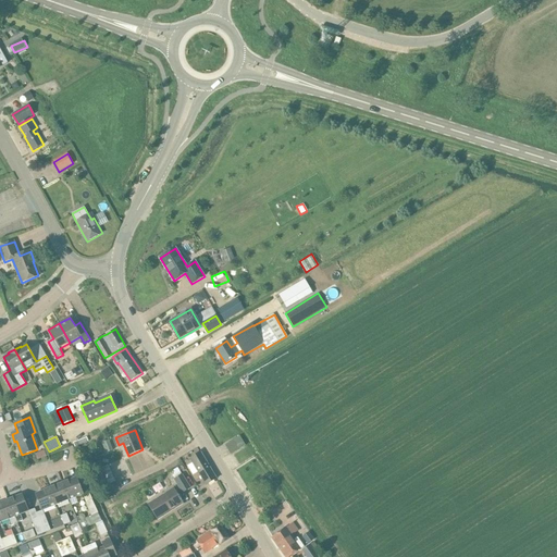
[(246,445),(239,436),(225,446),(231,455),(246,445)]
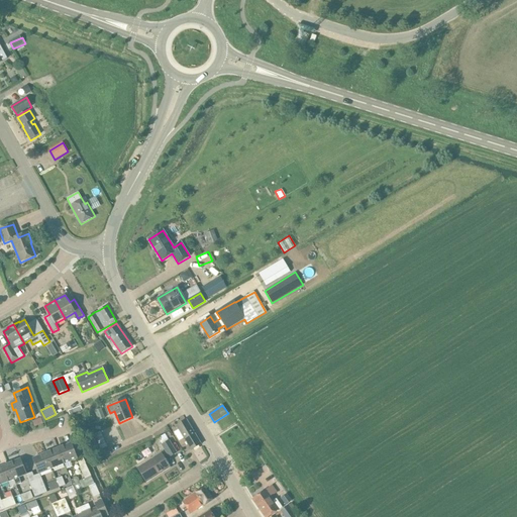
[(105,418),(101,409),(95,411),(99,420),(105,418)]
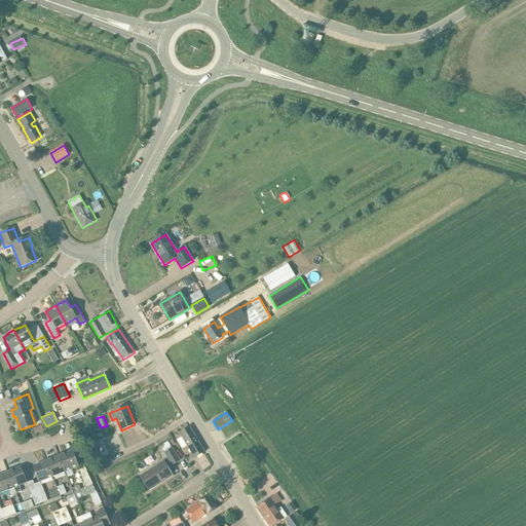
[(189,427),(180,433),(194,458),(204,452),(189,427)]
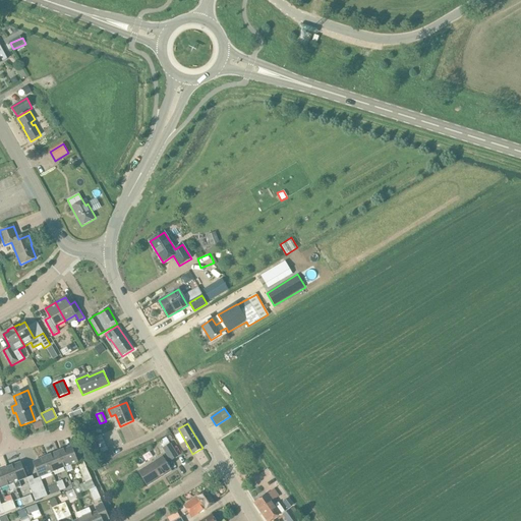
[(178,457),(170,444),(163,449),(171,462),(178,457)]
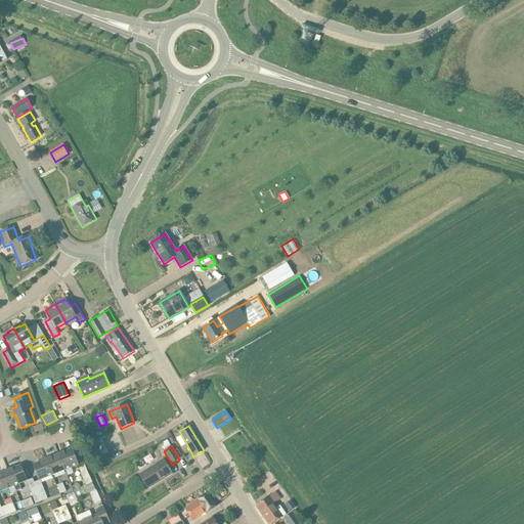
[(59,454),(66,470),(78,465),(72,449),(59,454)]
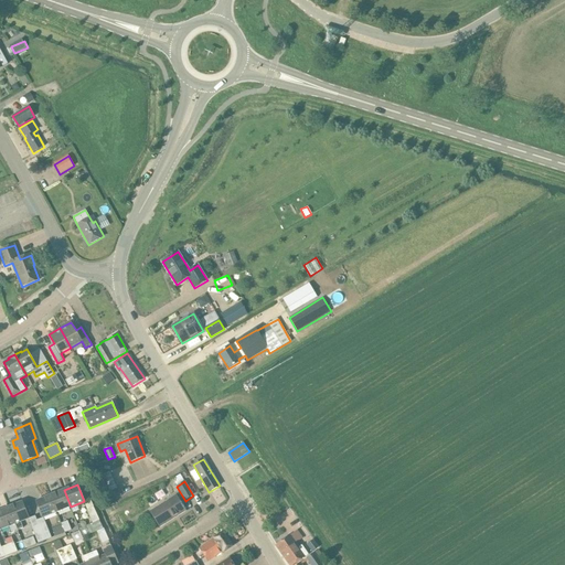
[(109,501),(123,496),(119,489),(106,494),(109,501)]
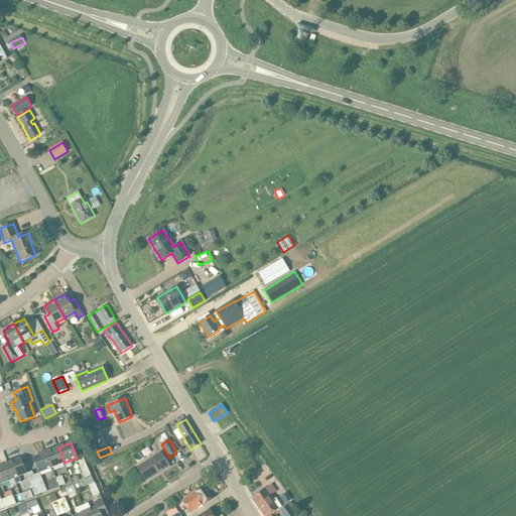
[(45,453),(51,468),(65,463),(58,447),(45,453)]
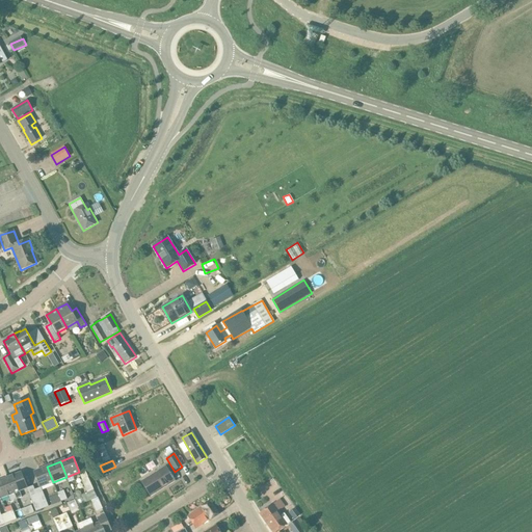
[(34,472),(41,487),(53,482),(47,467),(34,472)]
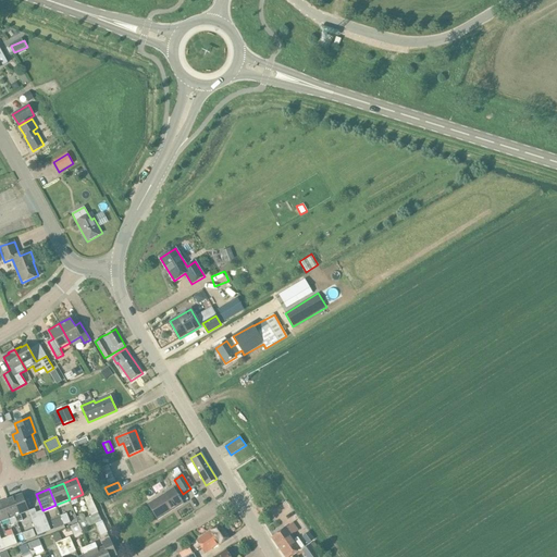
[(173,489),(148,504),(158,519),(183,504),(173,489)]
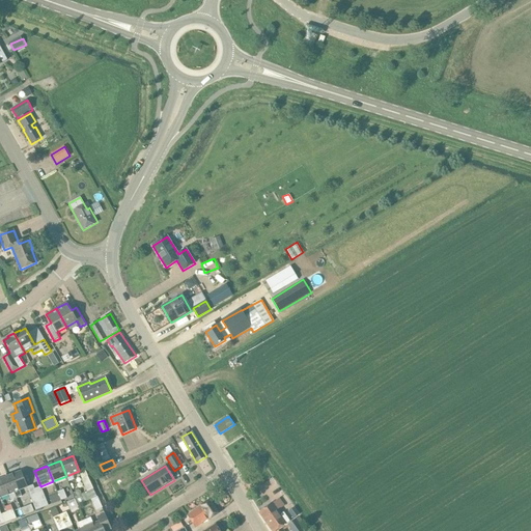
[(7,477),(17,499),(22,497),(20,491),(27,487),(21,472),(7,477)]
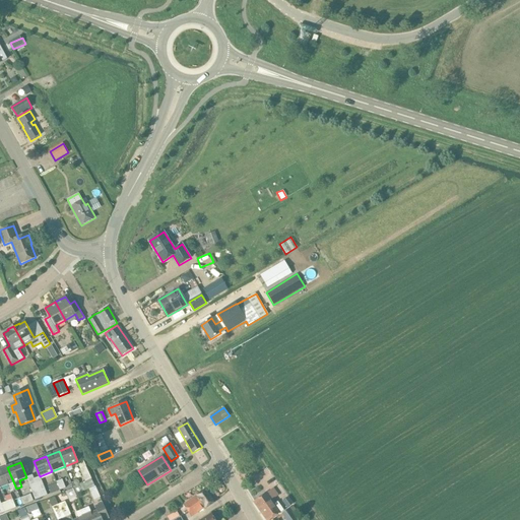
[(73,488),(76,495),(94,486),(91,478),(86,466),(79,469),(85,481),(73,488)]
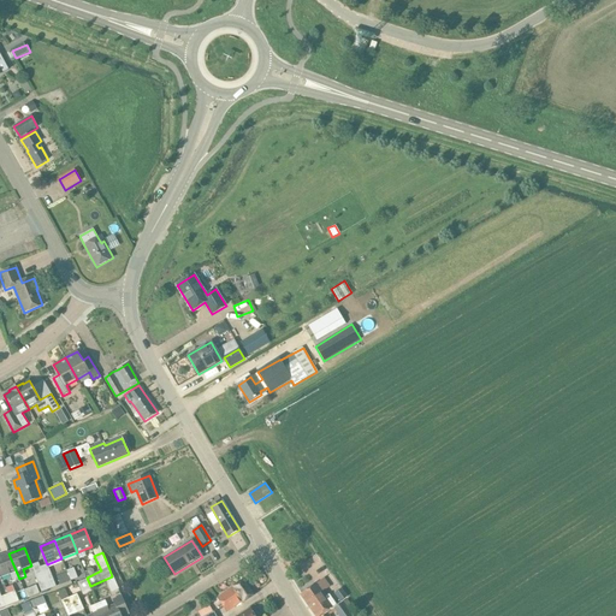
[(10,574),(12,581),(19,579),(9,554),(0,556),(0,573),(1,578),(10,574)]
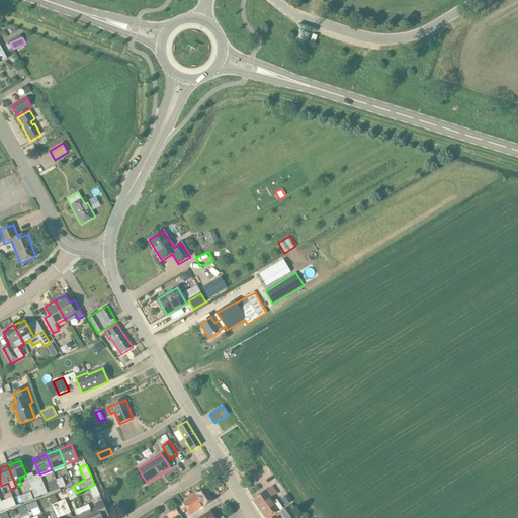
[(26,476),(34,499),(41,496),(33,478),(32,473),(26,476)]
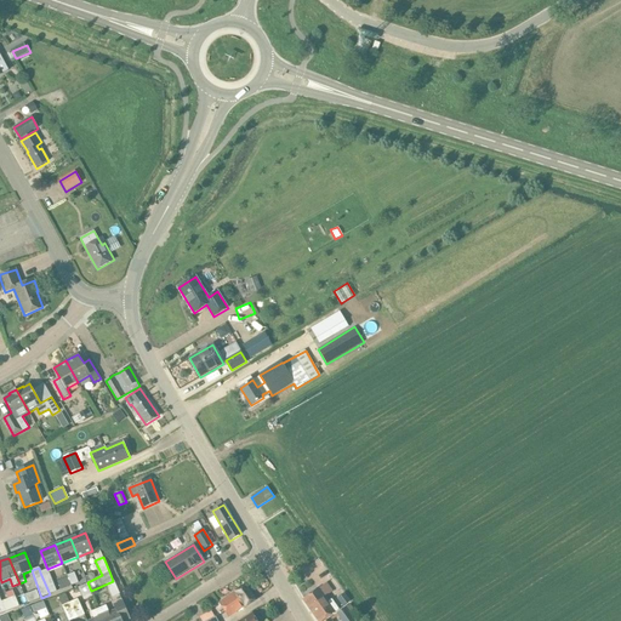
[(40,573),(50,594),(56,592),(47,569),(40,573)]
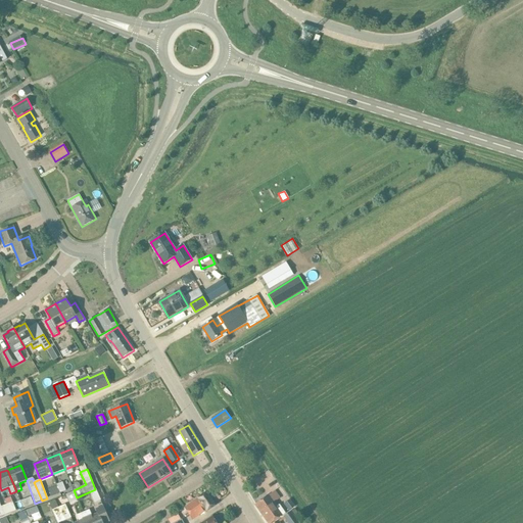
[(66,491),(62,482),(56,484),(60,493),(66,491)]
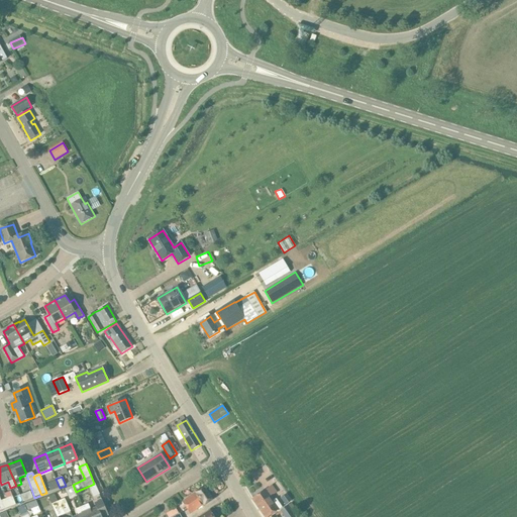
[(183,502),(191,513),(203,505),(204,506),(213,500),(204,487),(183,502)]
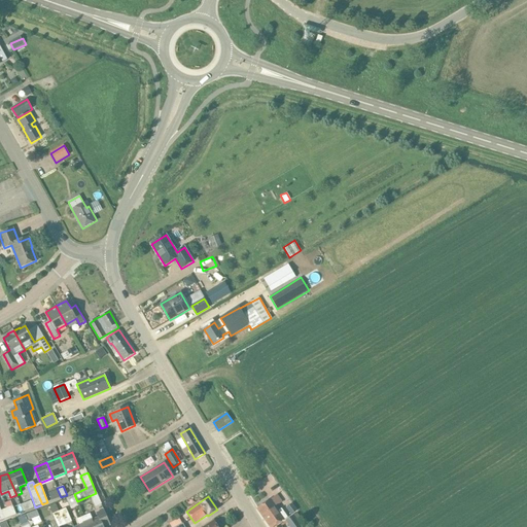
[(256,508),(270,526),(274,526),(287,518),(281,508),(279,511),(271,498),(256,508)]
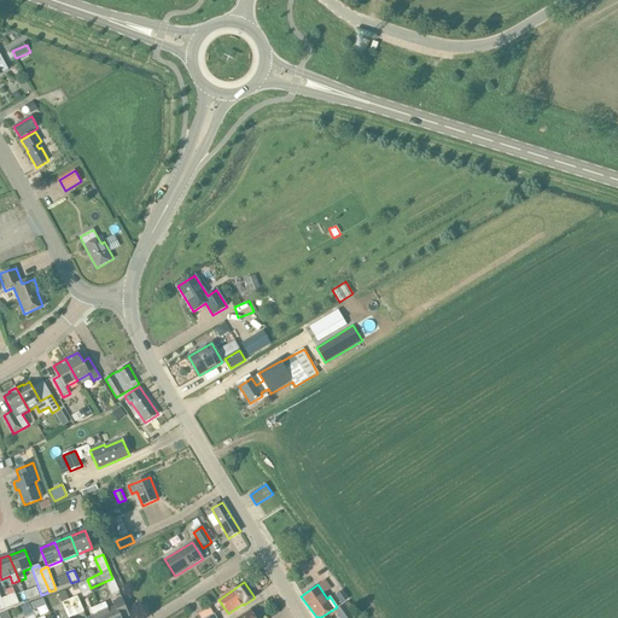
[(58,594),(68,617),(69,617),(77,616),(70,599),(69,600),(65,590),(58,594)]
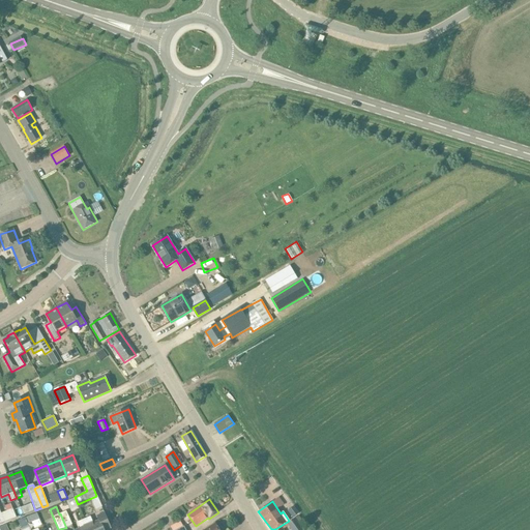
[(7,511),(10,520),(16,518),(12,508),(7,511)]
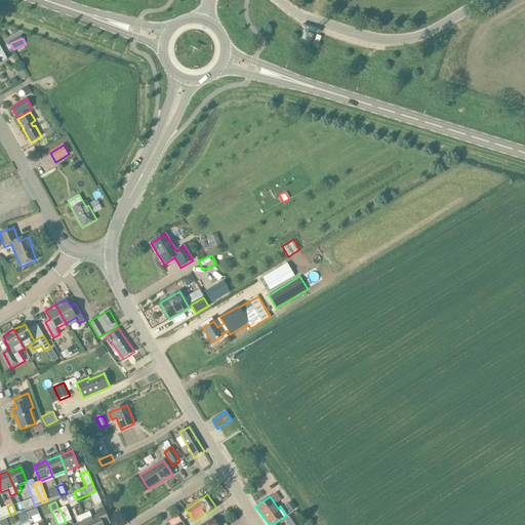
[(10,515),(7,507),(1,509),(4,517),(10,515)]
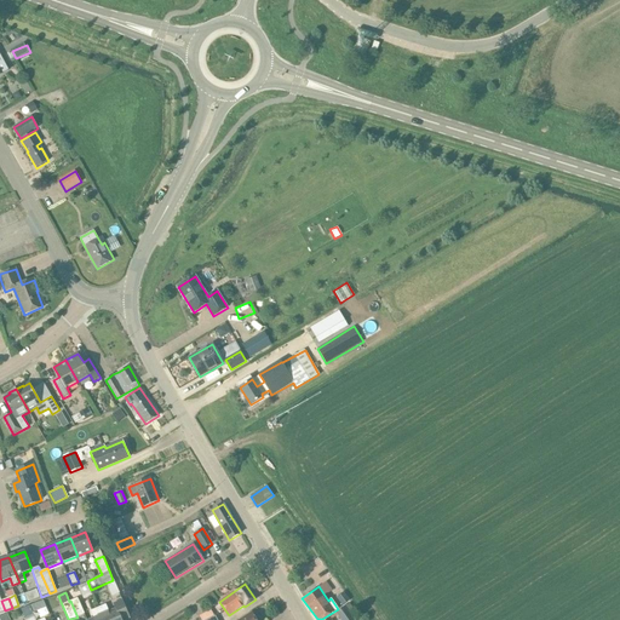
[(70,601),(78,618),(85,614),(78,598),(70,601)]
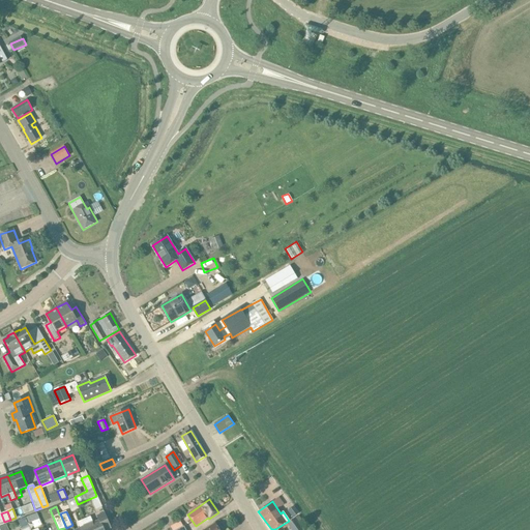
[(30,529),(28,524),(39,520),(37,512),(19,521),(22,529),(30,529)]
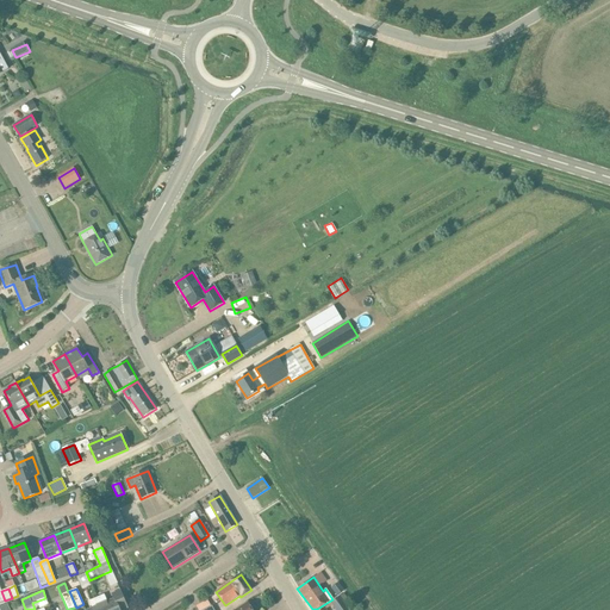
[(100,605),(101,609),(119,609),(126,605),(120,590),(112,593),(114,599),(100,605)]
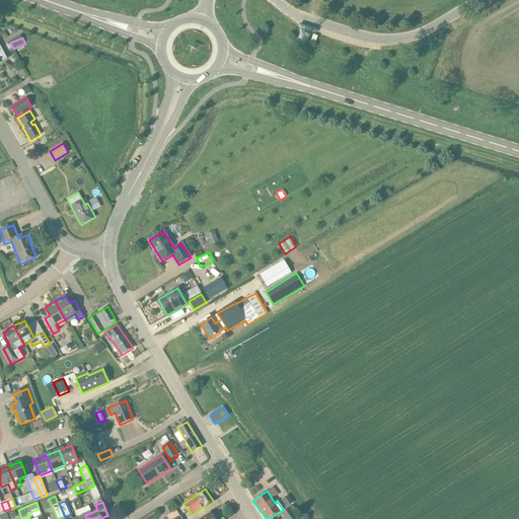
[(272,518),(277,518),(283,515),(285,518),(296,518),(293,514),(297,511),(292,505),(276,517),(272,518)]
